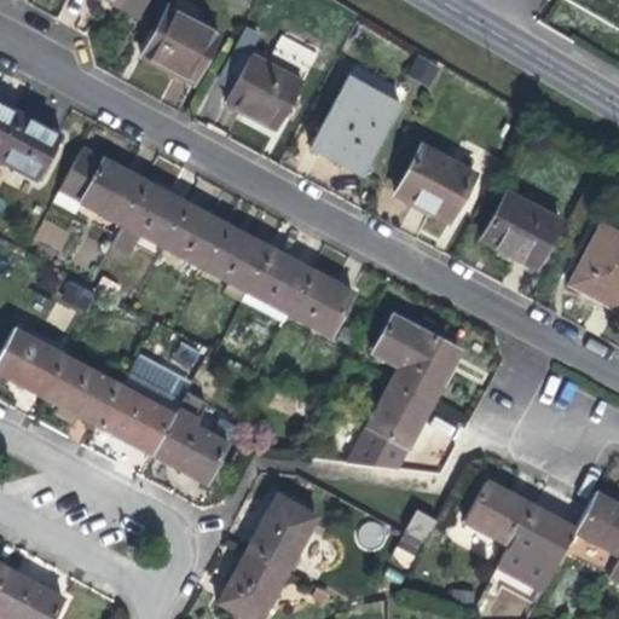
[(189,81),(215,30),(167,4),(140,55),(161,65),(189,81)]
